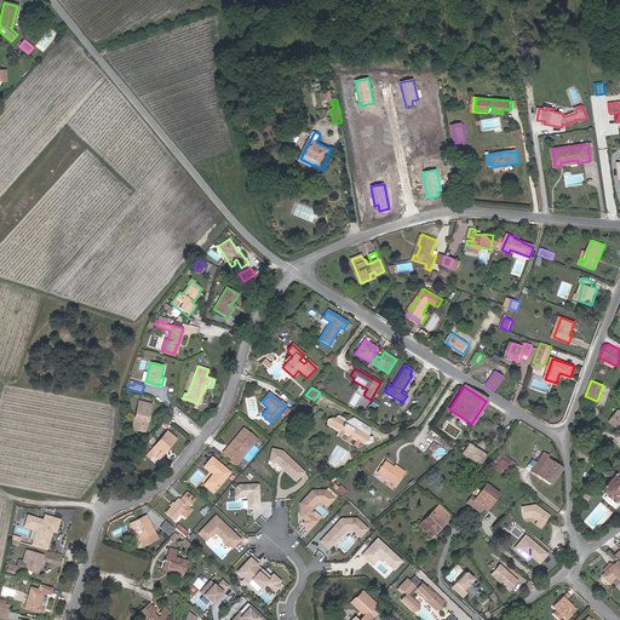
[(144,432),(151,405),(138,401),(135,418),(136,419),(133,430),(144,432)]
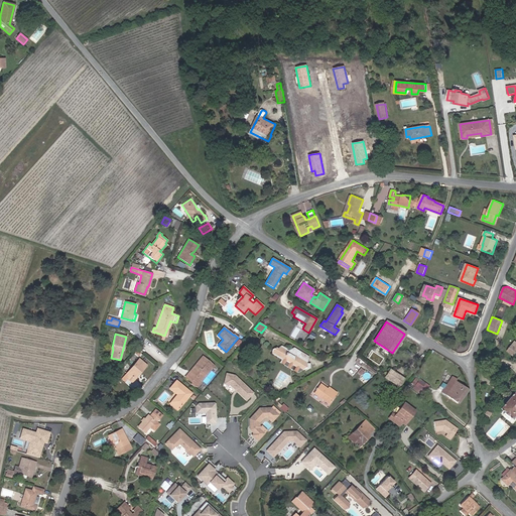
[(276,348),(272,350),(272,353),(281,359),(301,370),(302,369),(303,371),(308,369),(308,364),(306,364),(306,363),(302,361),(304,359),(301,358),(300,352),(293,349),(287,352),(286,351),(286,349),(281,347),(277,349),(276,348)]
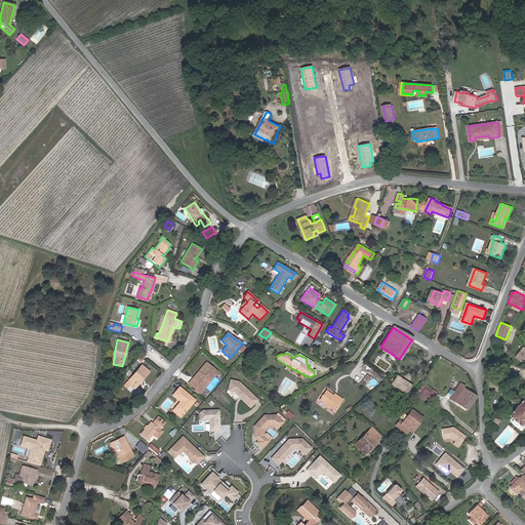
[(312,369),(314,363),(306,358),(307,364),(310,365),(308,367),(312,369)]
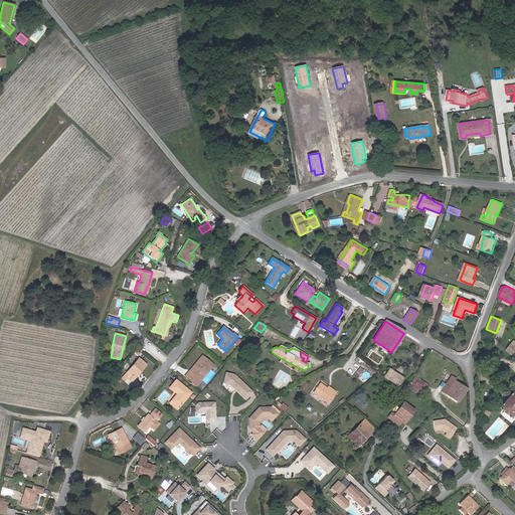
[(196,386),(213,365),(202,356),(185,376),(192,382),(191,383),(194,386),(195,385),(196,386)]
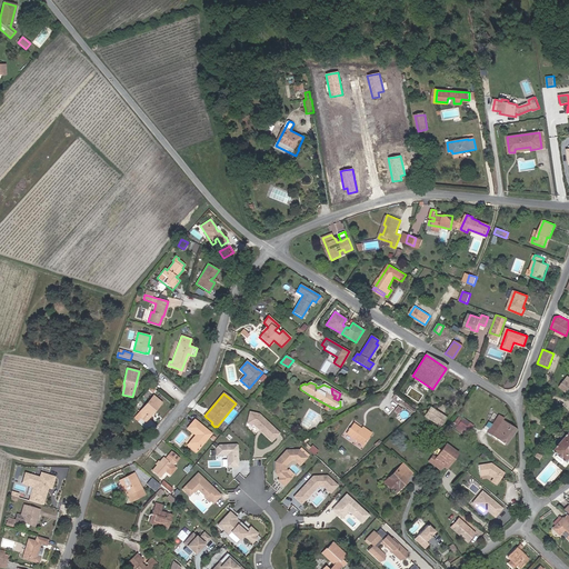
[(153,412),(161,403),(152,396),(135,417),(138,420),(140,417),(142,413),(148,418),(153,412)]
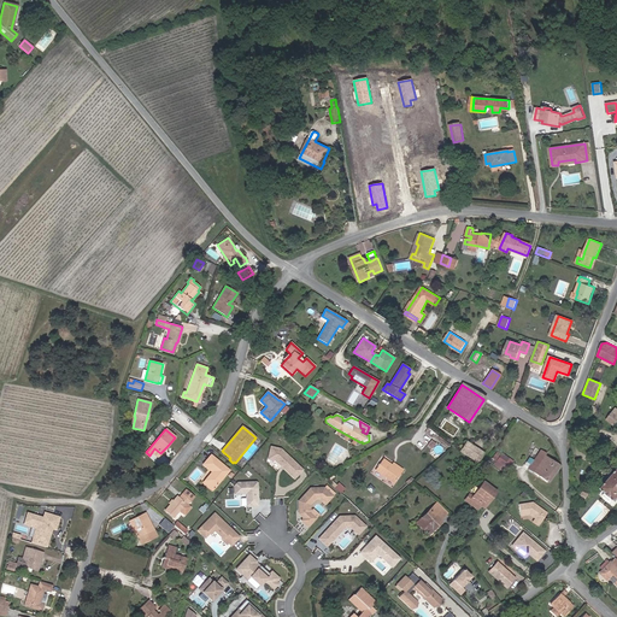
[(360,442),(336,429),(334,433),(356,446),(360,442)]
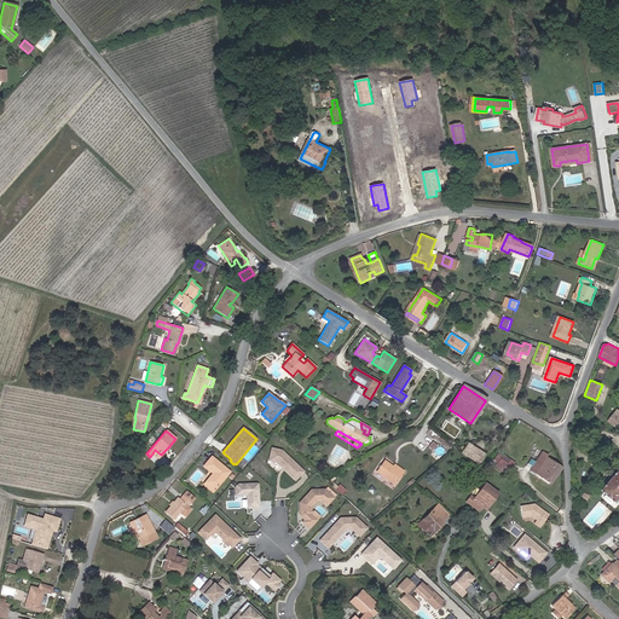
[(451,445),(429,431),(426,434),(433,439),(434,438),(449,449),(451,445)]
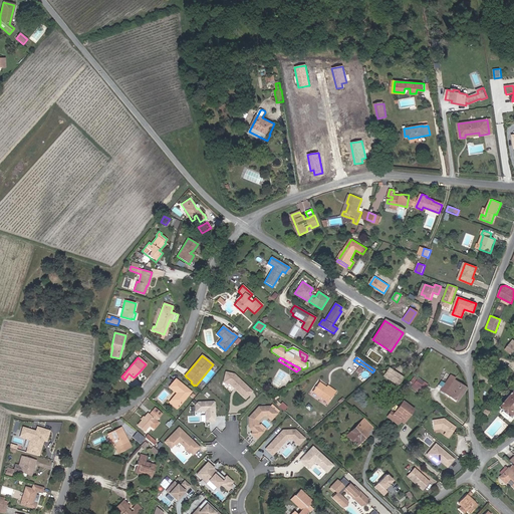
[(397,384),(402,376),(389,367),(383,375),(397,384)]
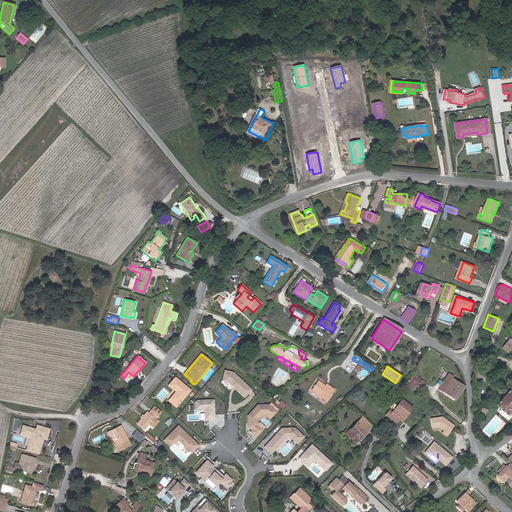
[(133,376),(128,372),(126,375),(131,379),(138,371),(133,376)]
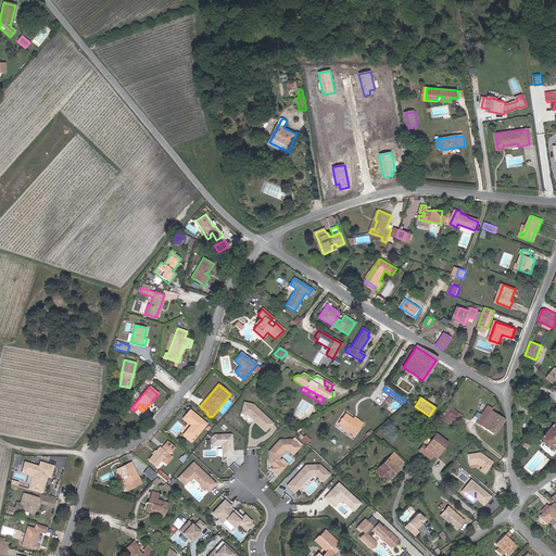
[(244,403),(241,415),(248,416),(266,432),(274,424),(253,405),(244,403)]
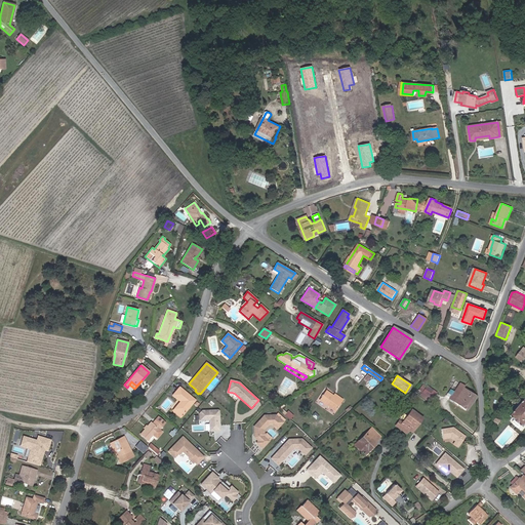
[(467,410),(476,396),(463,388),(465,386),(460,382),(449,399),(467,410)]
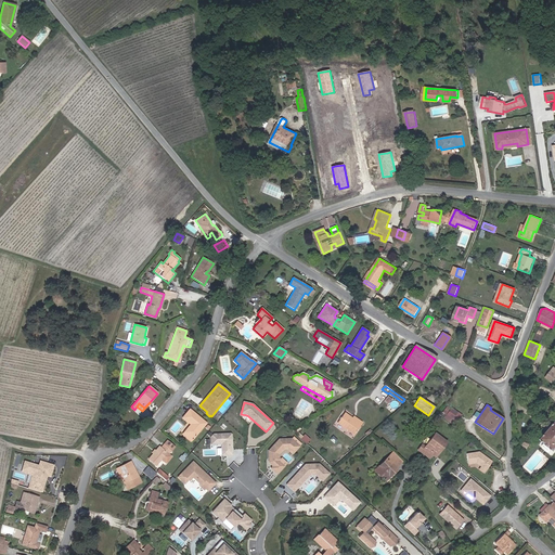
[(455,425),(462,416),(451,408),(444,417),(455,425)]
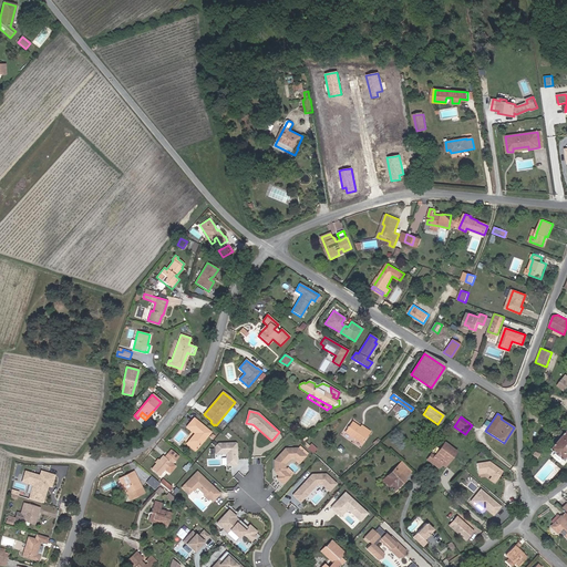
[(197,449),(210,432),(194,419),(186,426),(195,434),(188,441),(197,449)]
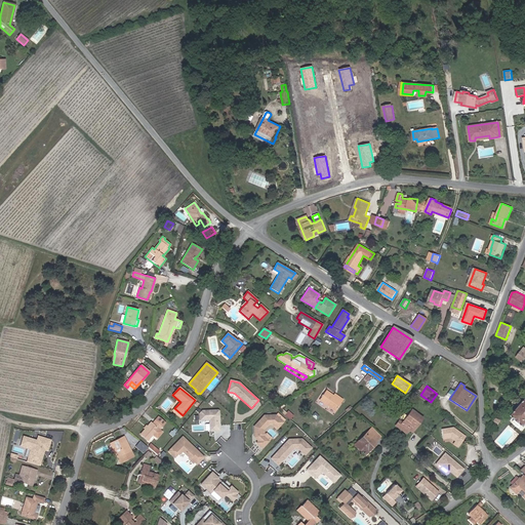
[(334,411),(341,402),(332,395),(326,391),(319,400),(334,411)]
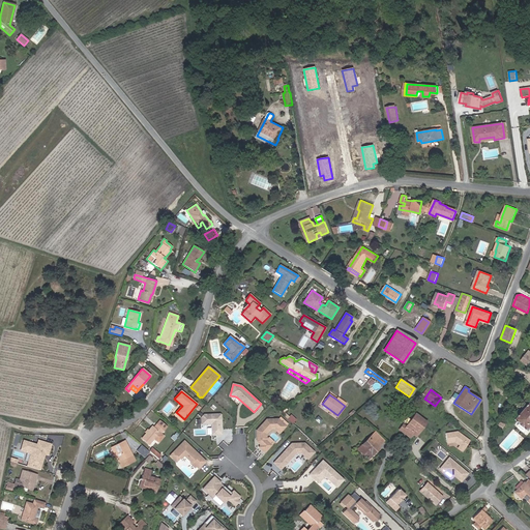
[(346,404),(337,398),(335,399),(345,406),(346,404)]
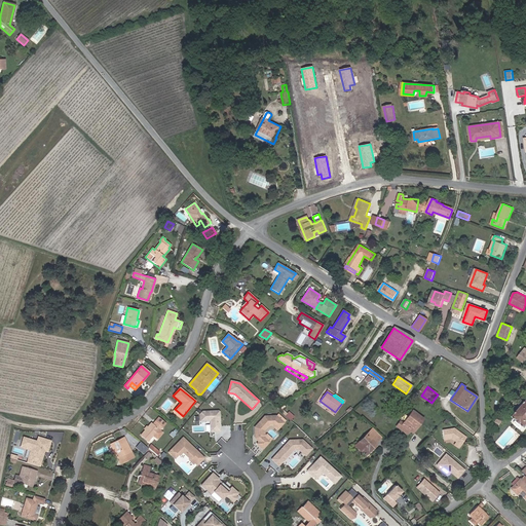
[(525,402),(515,416),(516,416),(516,417),(524,423),(524,424),(525,425),(525,402)]
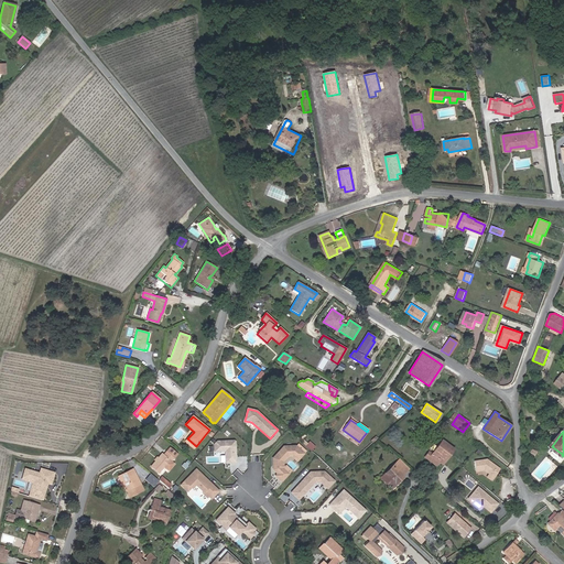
[(196,446),(187,438),(186,442),(194,448),(196,446)]
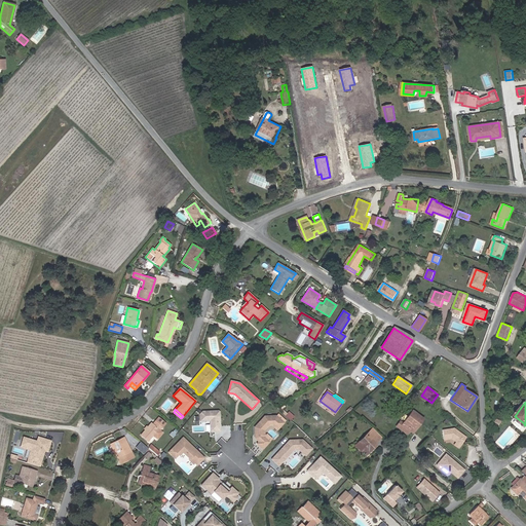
[(218,411),(202,411),(199,414),(200,421),(210,421),(211,431),(216,431),(216,426),(220,425),(220,412),(218,411)]
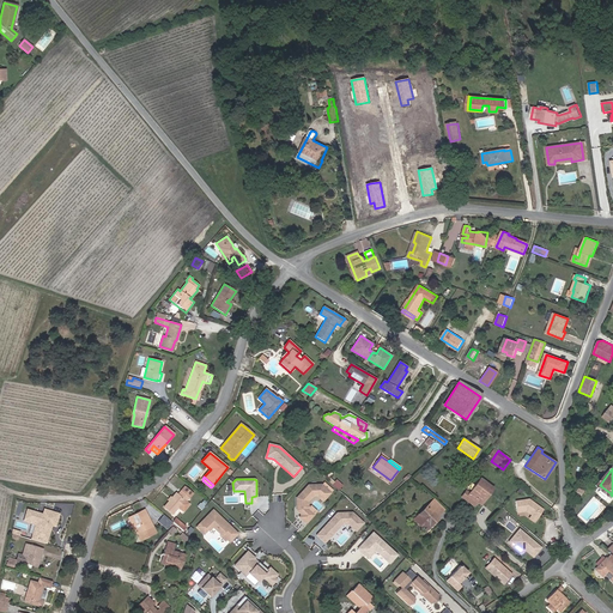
[(489,495),(492,490),(479,480),(469,493),(466,491),(462,496),(474,505),(478,501),(480,503),(487,493),(489,495)]
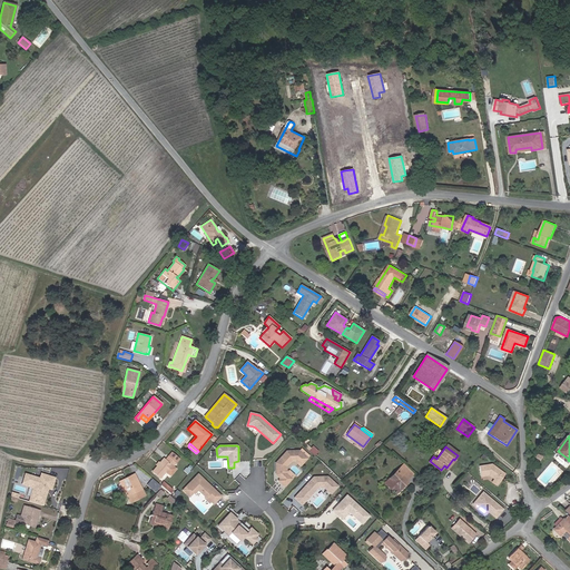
[(276,463),(276,475),(281,479),(278,481),(285,487),(292,479),(286,473),(287,471),(286,471),(286,467),(292,461),(295,461),(301,467),(307,459),(298,451),(286,451),(276,463)]
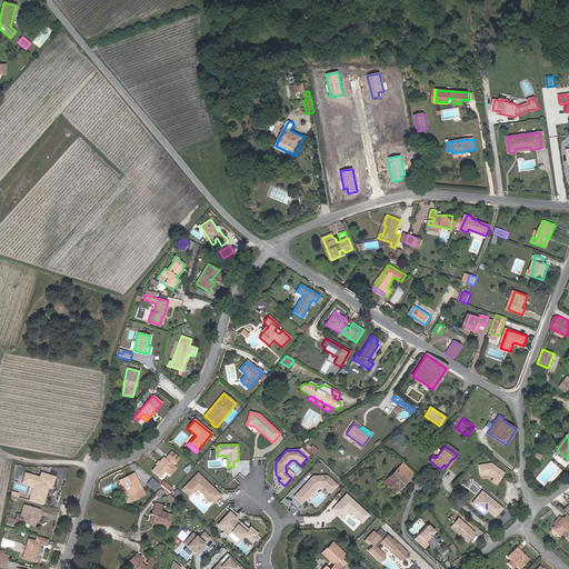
[(179,458),(171,451),(168,456),(176,462),(179,458)]
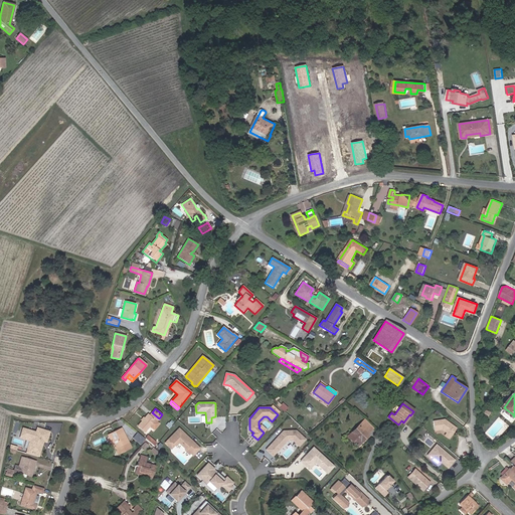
[(156,421),(159,418),(152,412),(149,415),(148,414),(144,418),(142,420),(138,426),(144,433),(150,426),(154,430),(159,423),(156,421)]
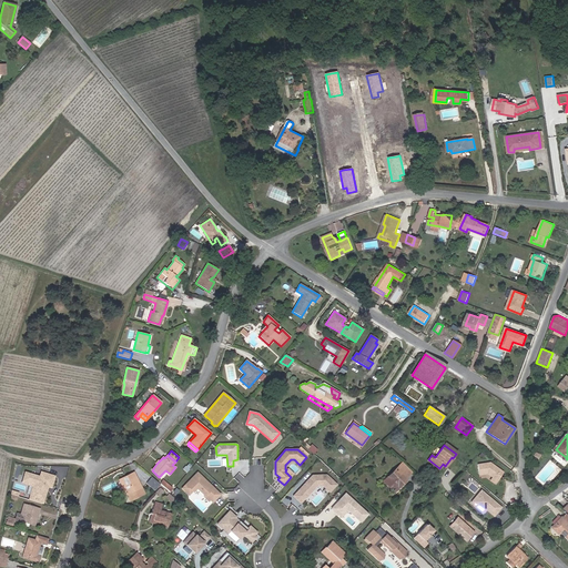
[(500,476),(504,473),(490,463),(478,465),(479,475),(487,474),(493,478),(497,480),(499,478),(499,477),(500,475),(500,476)]
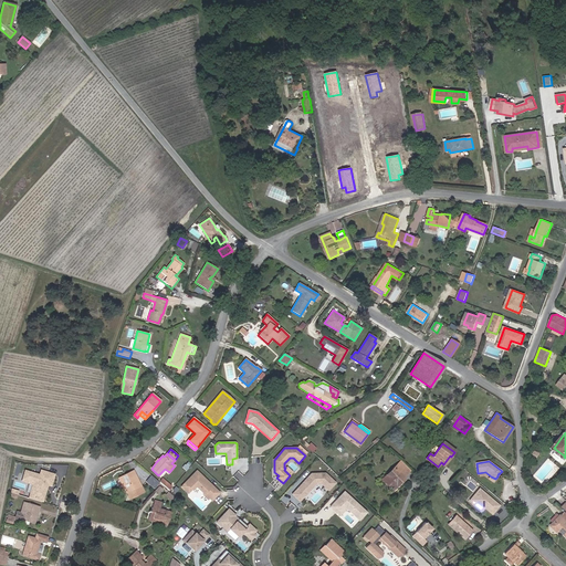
[(410,471),(401,462),(397,465),(406,474),(410,471)]
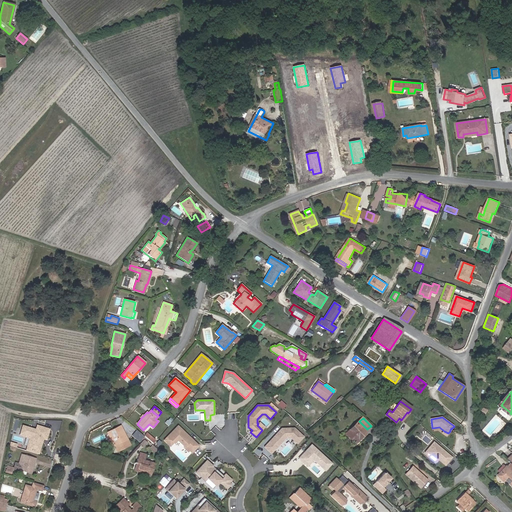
[(365,432),(367,429),(359,421),(350,430),(352,432),(348,436),(354,443),(359,439),(358,438),(360,436),(360,437),(365,433),(365,432)]
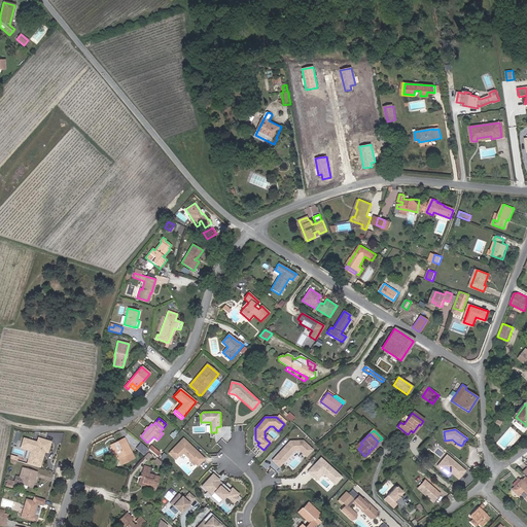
[(125,438),(110,446),(120,465),(135,458),(125,438)]
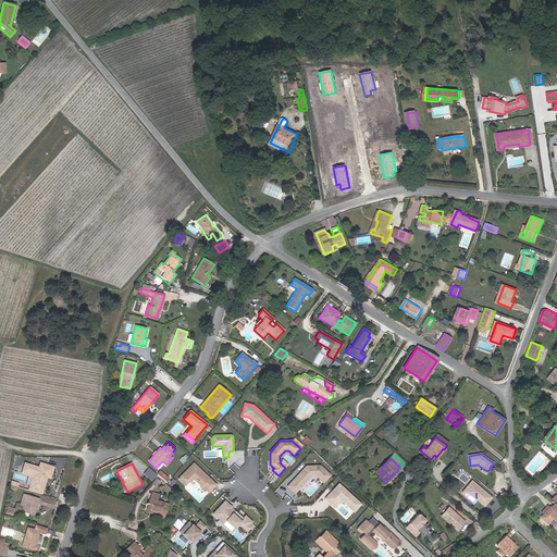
[(215,485),(194,463),(178,479),(185,485),(189,481),(189,482),(193,479),(201,486),(203,483),(208,487),(206,490),(209,493),(215,485)]
